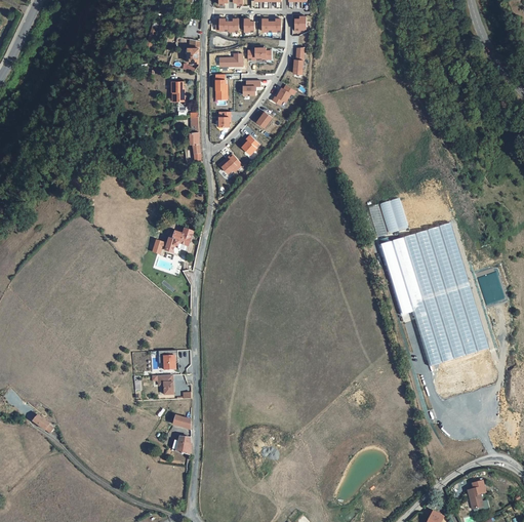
[(306,29),(306,16),(299,16),(299,18),(295,18),(294,31),(299,31),(299,29),(304,29),(306,29)]
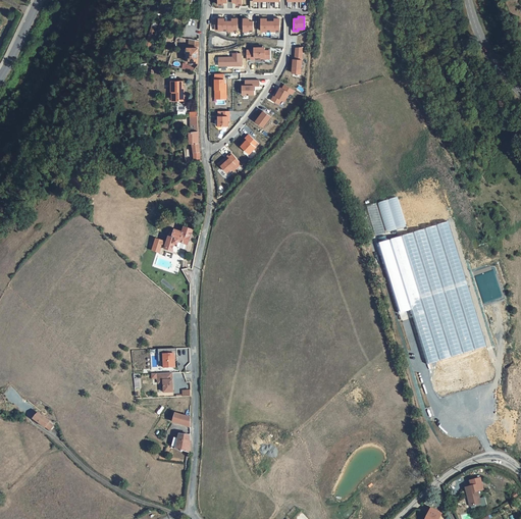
[(227,31),(237,31),(237,18),(231,18),(231,21),(223,21),(223,18),(218,18),(218,31),(227,31)]
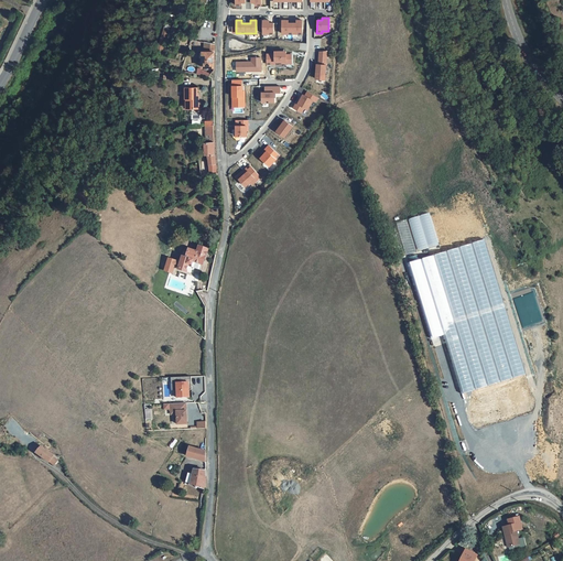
[(302,33),(302,20),(296,20),(296,23),(288,23),(288,20),(282,20),(282,33),(292,33),(292,36),(296,36),(296,33),(302,33)]
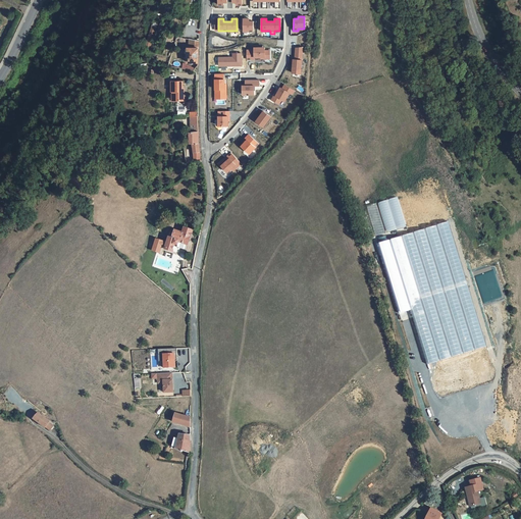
[(253,23),(249,23),(249,21),(243,21),(243,34),(253,34),(253,23)]
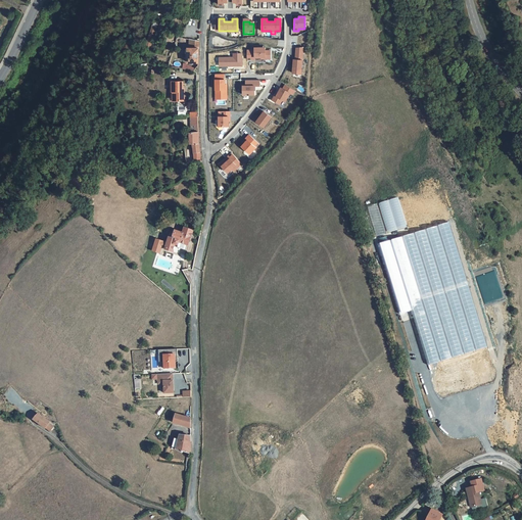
[(187,62),(198,63),(199,40),(189,39),(189,47),(188,47),(187,62)]
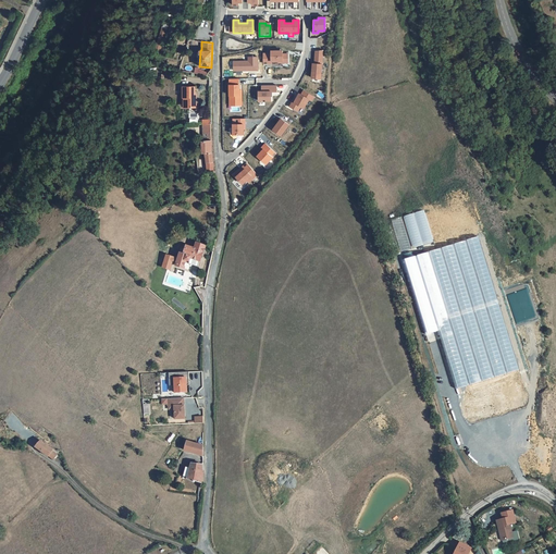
[(287,62),(287,53),(282,53),(282,50),(271,50),(271,53),(262,53),(262,63),(271,63),(271,61),(278,61),(282,61),(282,62),(287,62)]
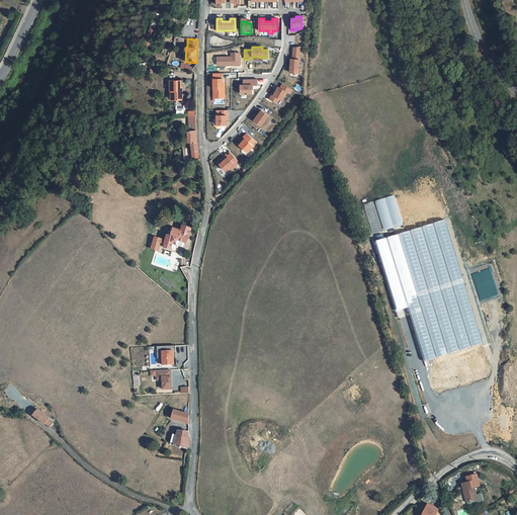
[(289,72),(297,73),(299,52),(292,51),(292,56),(293,57),(293,59),(292,59),(290,59),(289,72)]
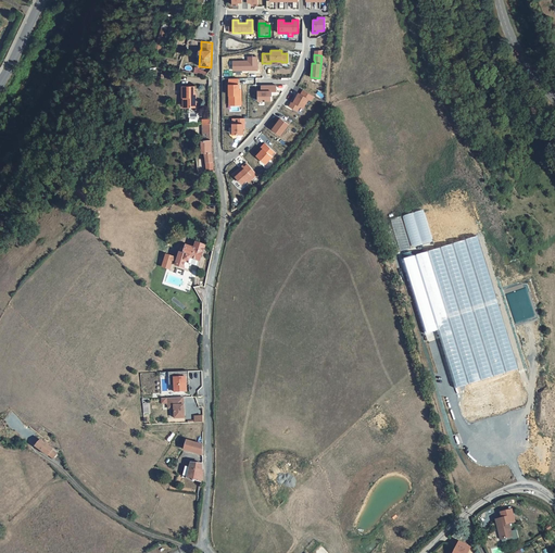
[(232,70),(256,70),(256,57),(248,57),(248,61),(232,61),(232,70)]
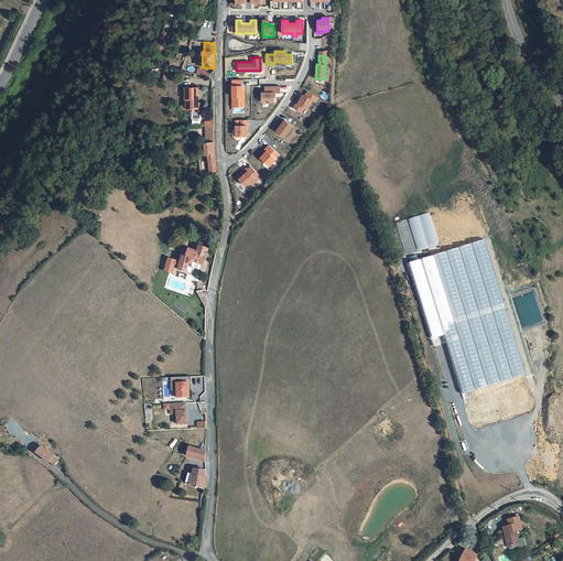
[(231,79),(233,104),(242,104),(242,90),(242,85),(241,85),(241,79),(231,79)]
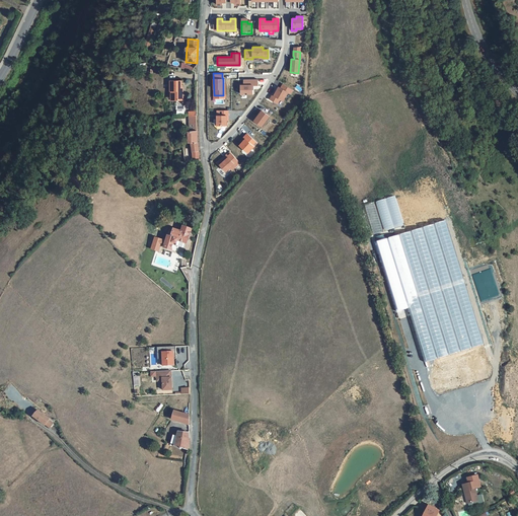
[(251,93),(251,85),(256,85),(256,79),(243,79),(243,85),(240,85),(240,93),(251,93)]
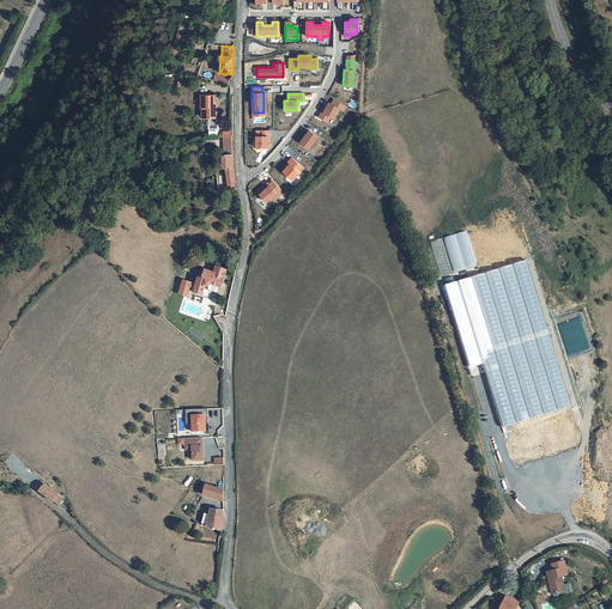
[(203,98),(203,109),(201,120),(214,119),(214,108),(212,108),(212,97),(203,98)]
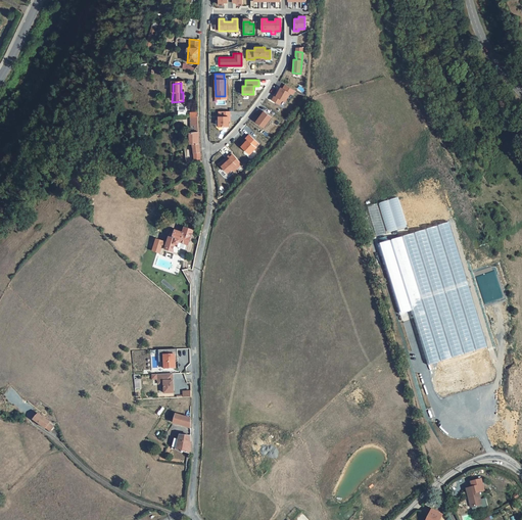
[(225,96),(216,96),(216,98),(226,98),(226,84),(225,84),(225,96)]
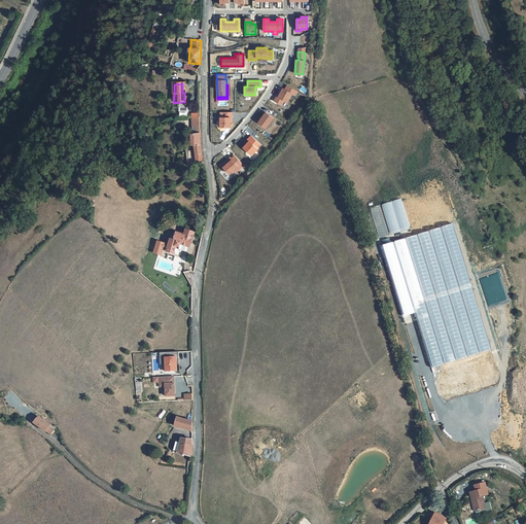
[(294,95),(296,91),(287,85),(284,89),(283,88),(278,97),(276,96),(273,101),(281,105),(283,100),(286,102),(291,94),(294,95)]
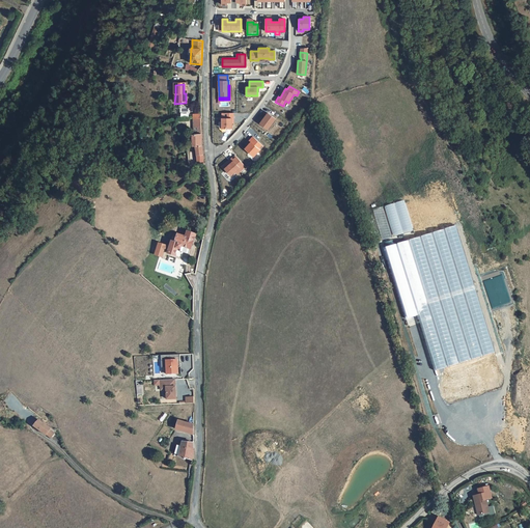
[(225,112),(225,117),(222,117),(222,128),(231,128),(231,122),(231,118),(232,118),(232,112),(225,112)]
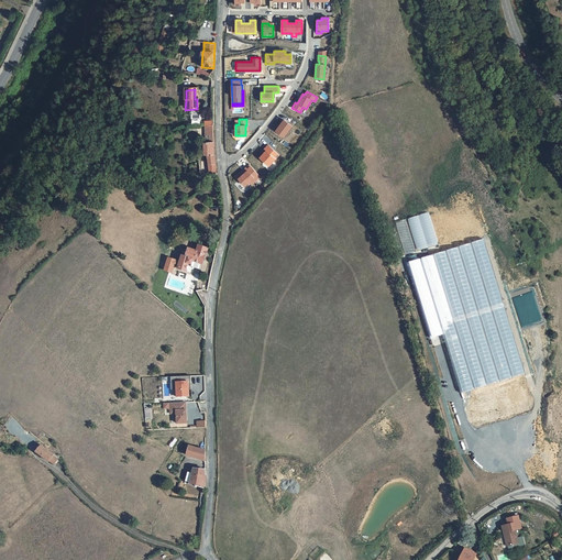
[(291,125),(284,120),(275,130),(284,136),(291,125)]
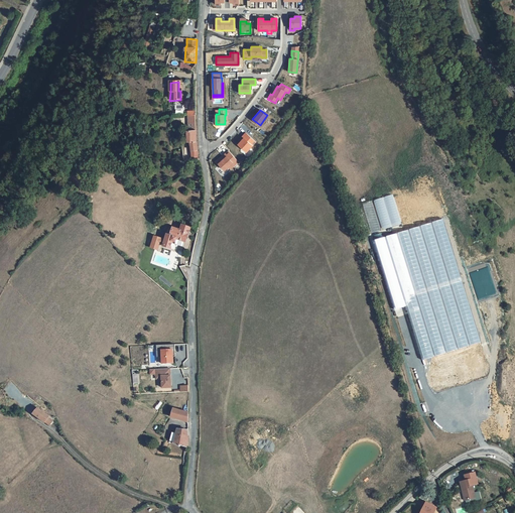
[(197,159),(196,147),(195,116),(187,116),(188,133),(186,133),(187,144),(189,143),(190,159),(197,159)]
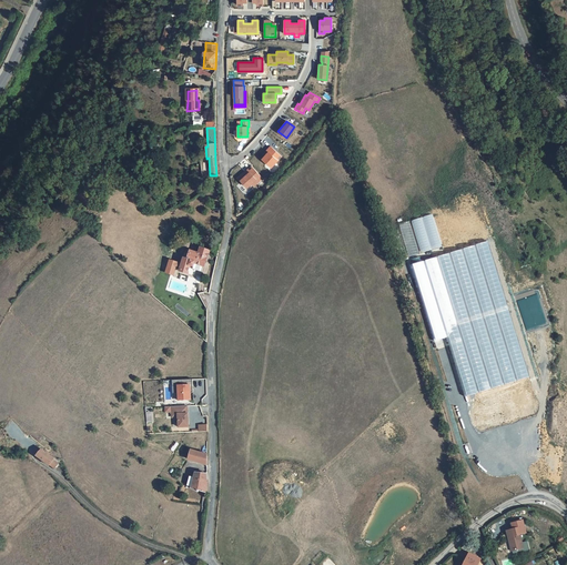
[(262,159),(271,167),(281,155),(270,145),(266,150),(269,152),(262,159)]
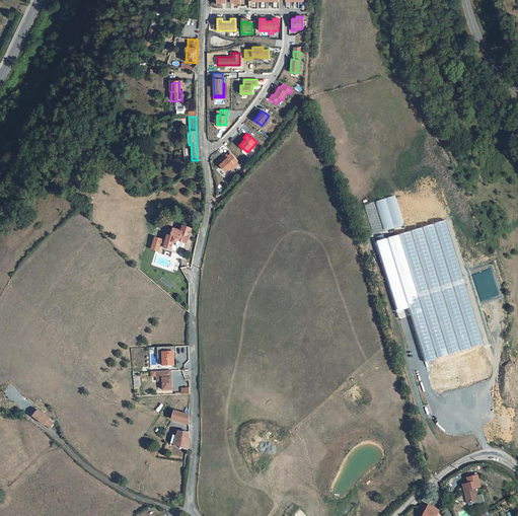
[(226,170),(229,167),(231,169),(239,162),(229,151),(225,154),(226,155),(222,158),(217,162),(219,165),(220,164),(226,170)]
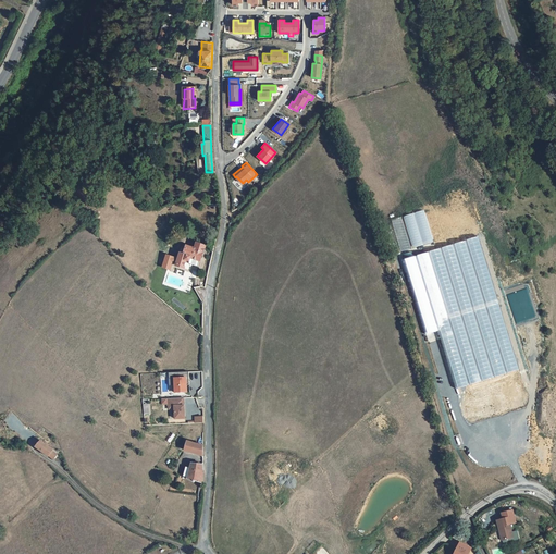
[(188,257),(196,260),(200,248),(193,246),(192,251),(182,248),(180,254),(176,253),(174,259),(173,265),(181,267),(183,261),(187,262),(188,257)]
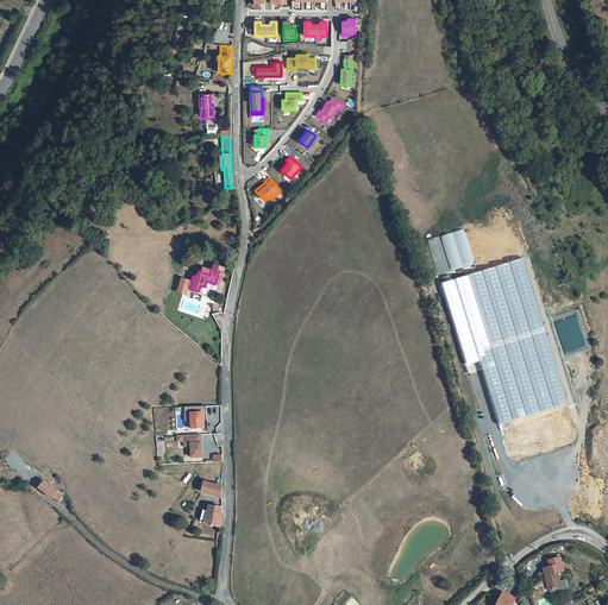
[(186,282),(179,279),(173,292),(181,295),(186,282)]
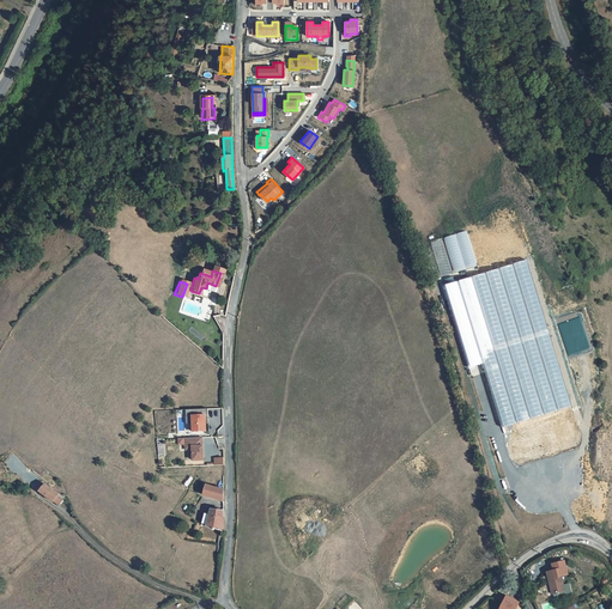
[(182,415),(186,415),(186,422),(188,422),(188,431),(201,431),(201,419),(204,419),(203,408),(181,409),(182,415)]
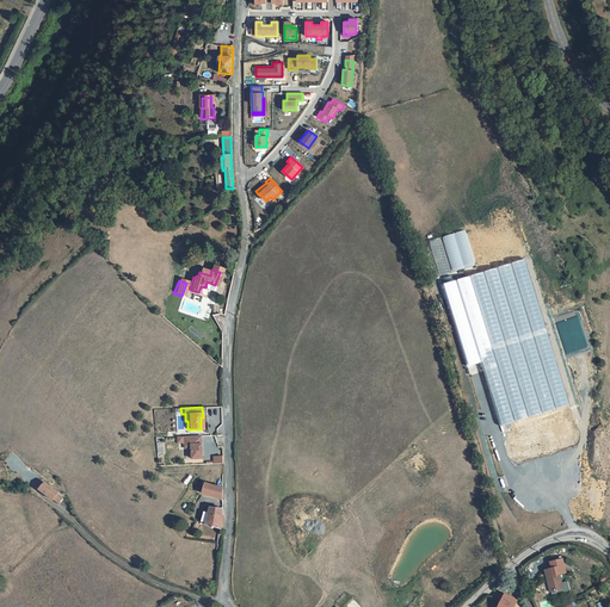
[(188,447),(188,458),(198,457),(197,435),(180,435),(180,447),(188,447)]
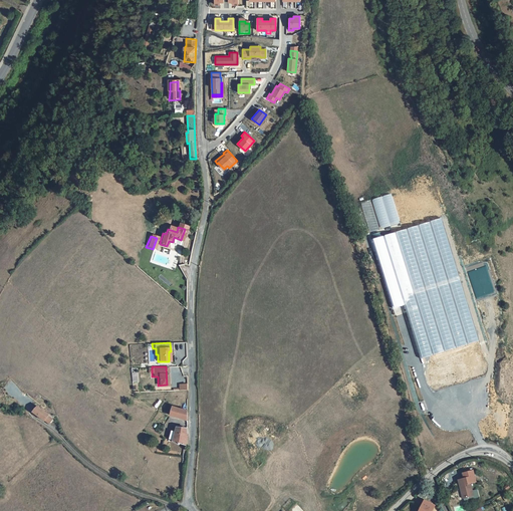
[(36,405),(31,412),(44,422),(47,419),(46,417),(47,415),(36,405)]
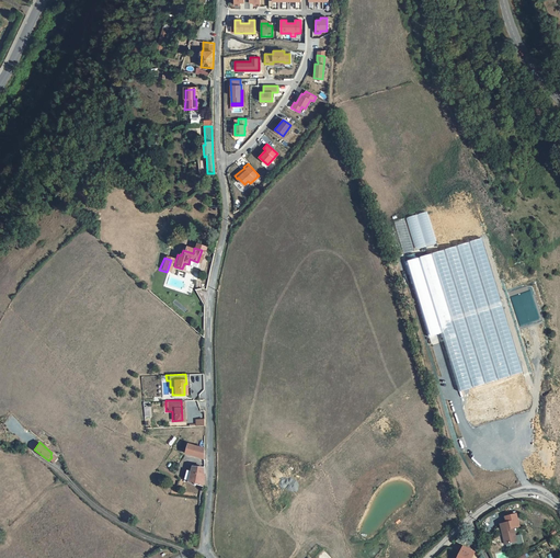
[(181,453),(202,457),(201,447),(184,443),(181,453)]
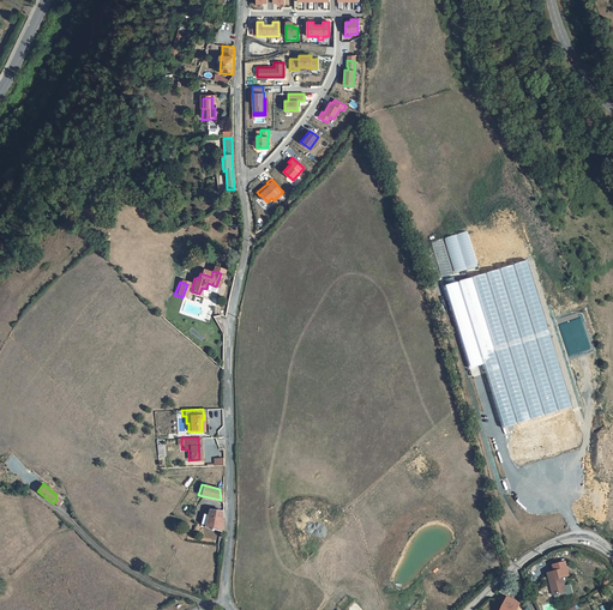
[(212,527),(220,530),(221,511),(209,507),(206,512),(202,511),(198,521),(203,524),(210,529),(212,527)]
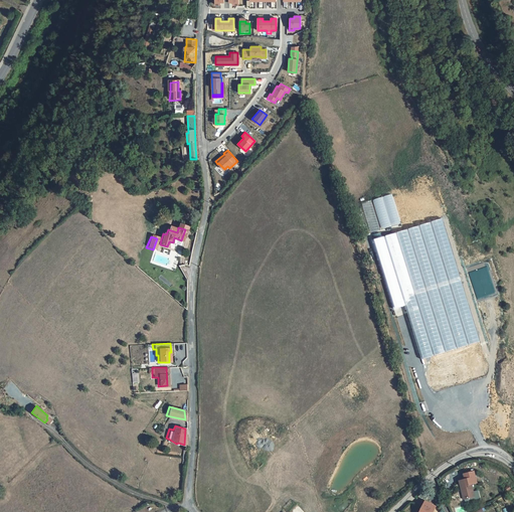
[(474,494),(469,476),(459,479),(463,497),(474,494)]
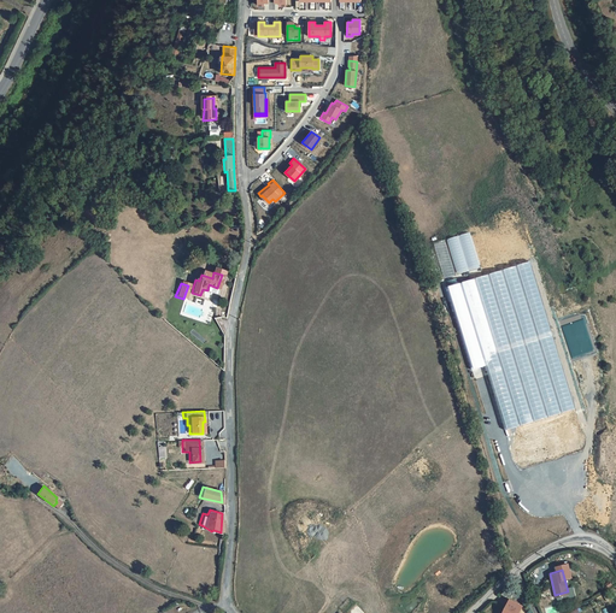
[(502,612),(517,612),(524,602),(512,595),(503,612),(502,612)]
